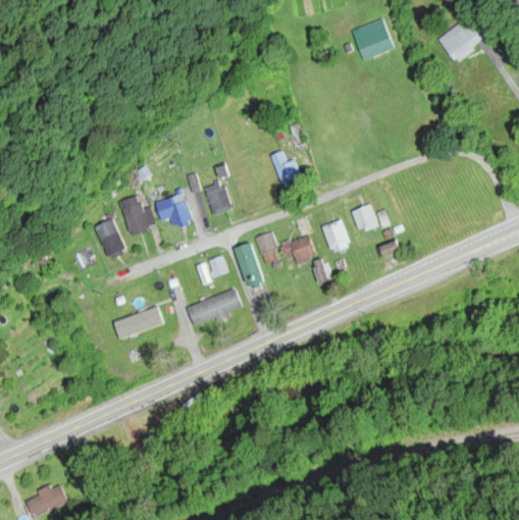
[(438,40),(458,62),(489,37),(471,13),(438,40)]
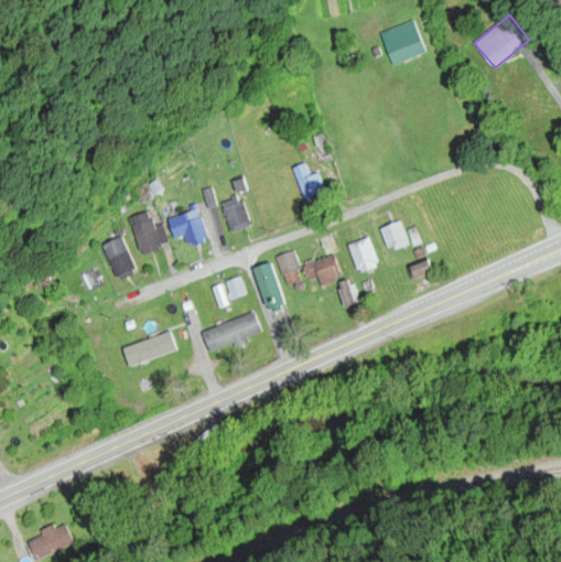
[(414,20),(380,32),(394,65),(427,53),(414,20)]
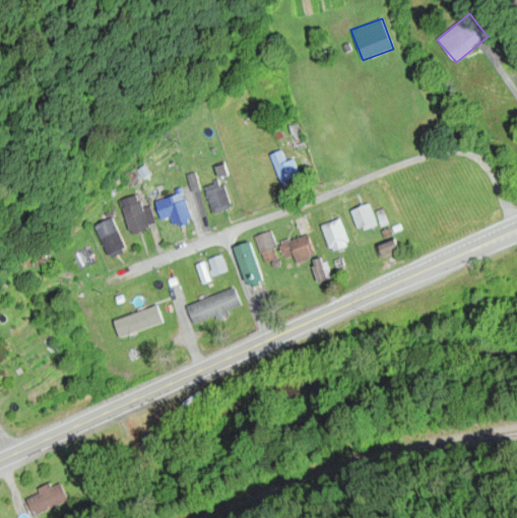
[(284,190),(304,181),(294,159),(286,163),(281,150),(269,155),(284,190)]
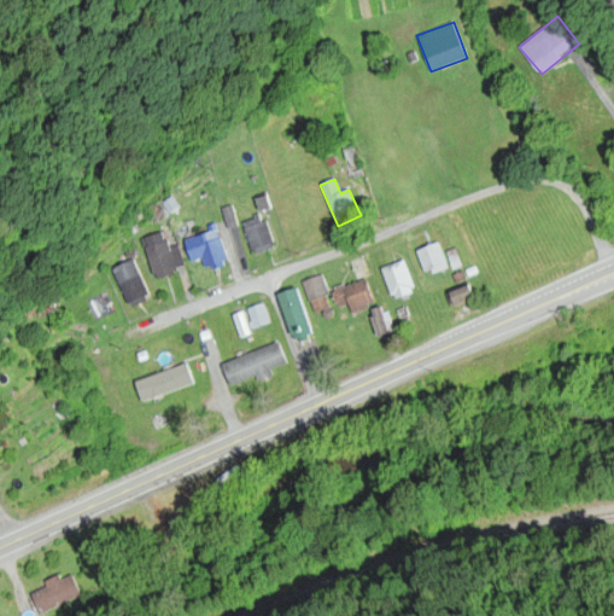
[(276,244),(262,214),(241,222),(256,254),(276,244)]
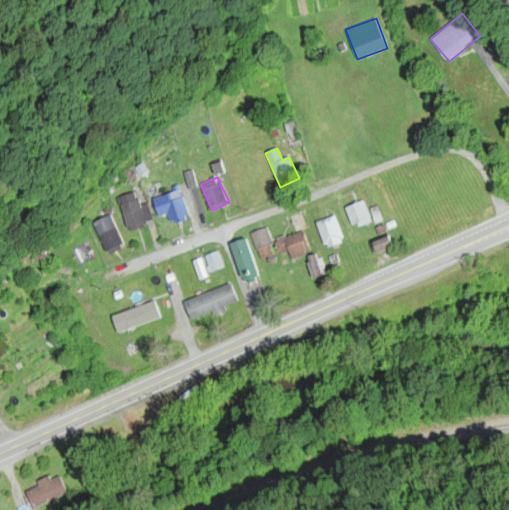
[(169,213),(172,223),(190,217),(180,188),(153,197),(159,216),(169,213)]
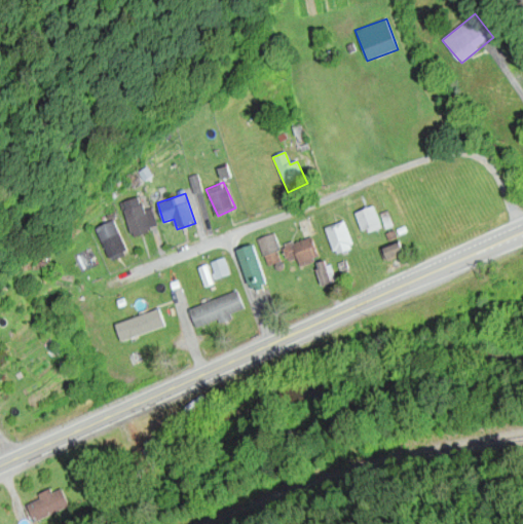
[(157,226),(149,209),(145,211),(138,195),(119,203),(134,237),(157,226)]
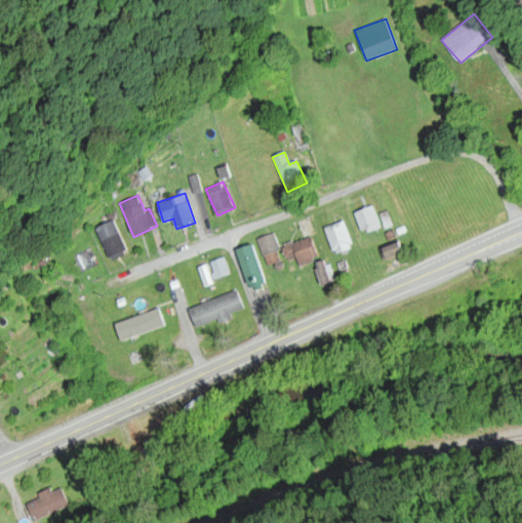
[(361,233),(380,225),(372,205),(353,213),(361,233)]
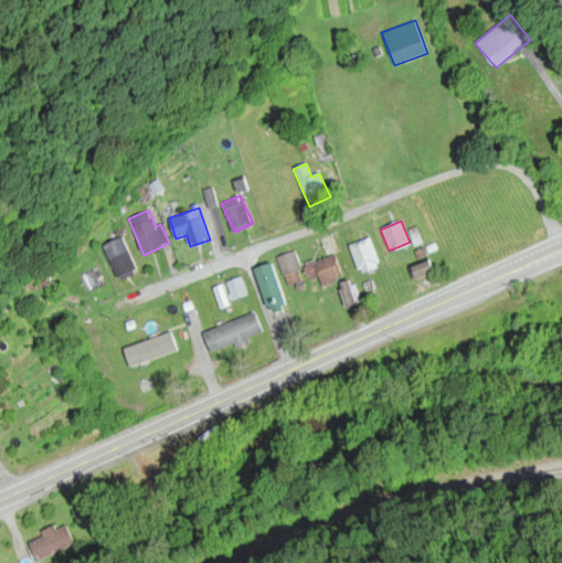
[(103,245),(118,280),(137,272),(122,236),(103,245)]
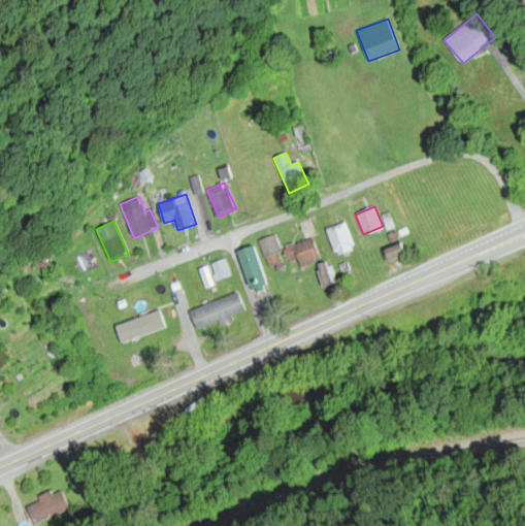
[(325,229),(334,255),(355,248),(345,221),(325,229)]
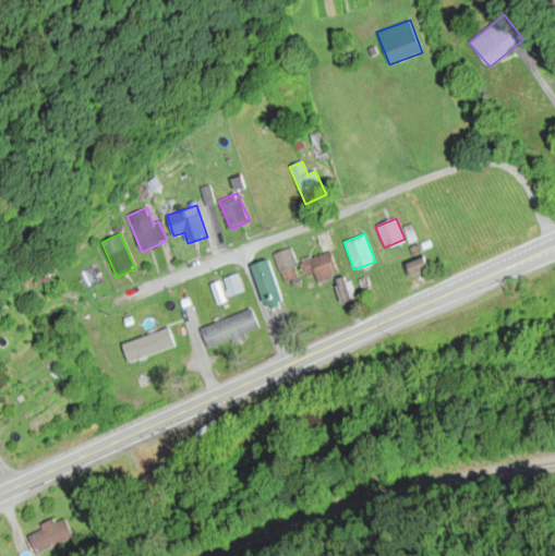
[(297,279),(293,249),(276,251),(279,281),(297,279)]
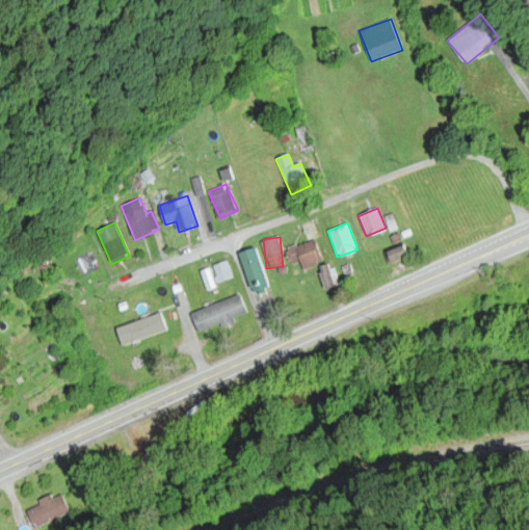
[(324,261),(316,238),(287,248),(293,264),(298,261),(301,269),(324,261)]
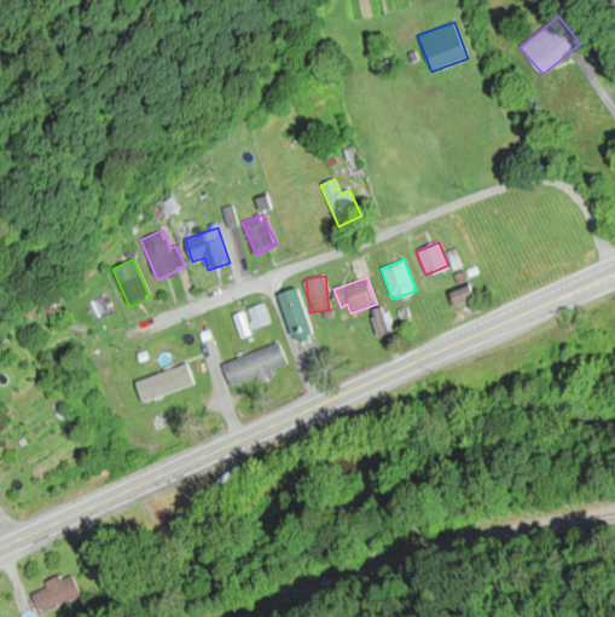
[(279,294),(294,340),(313,333),(299,288),(279,294)]
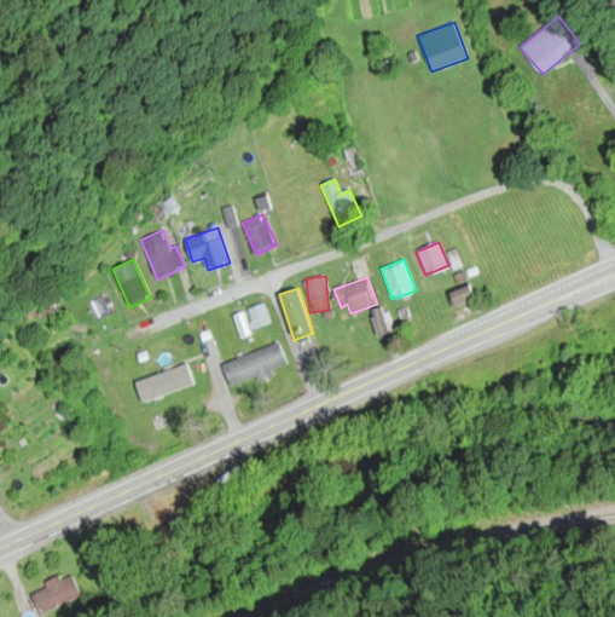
[(270,324),(264,304),(247,309),(253,329),(270,324)]
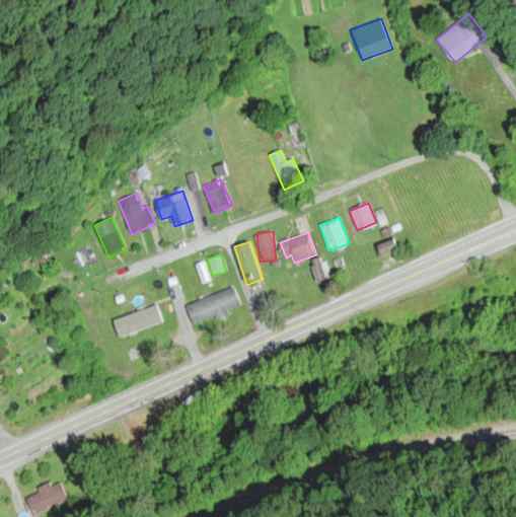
[(327,279),(321,257),(311,260),(316,281),(327,279)]
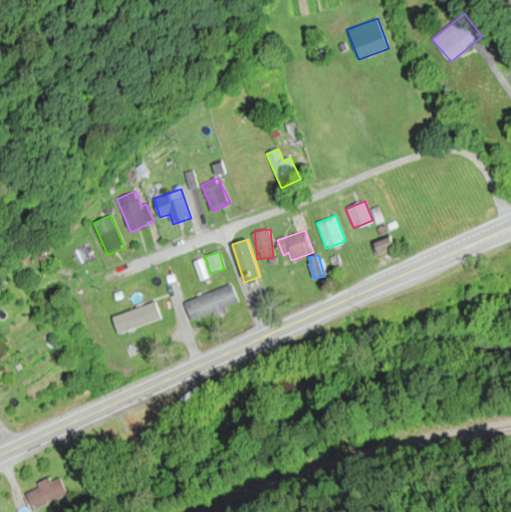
[(193,261),(198,280),(208,277),(202,258),(193,261)]
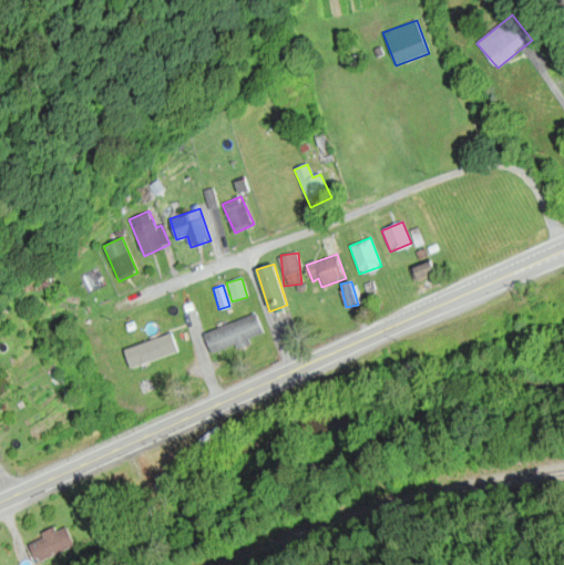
[(211,355),(265,337),(257,315),(203,332),(211,355)]
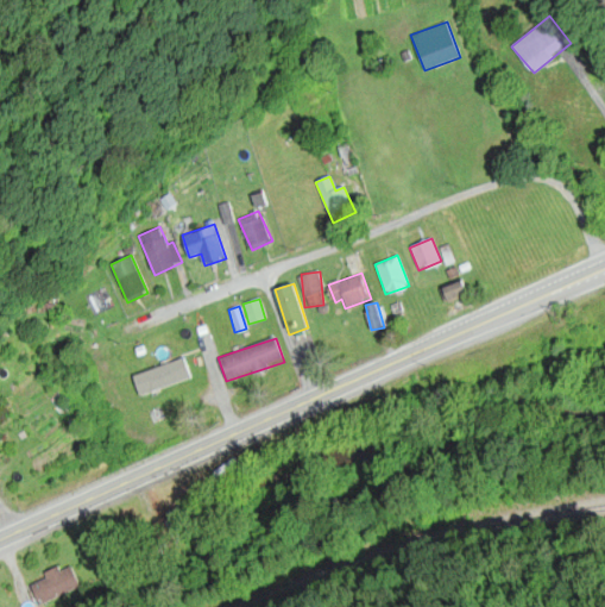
[(42,605),(81,586),(70,563),(31,582),(42,605)]
